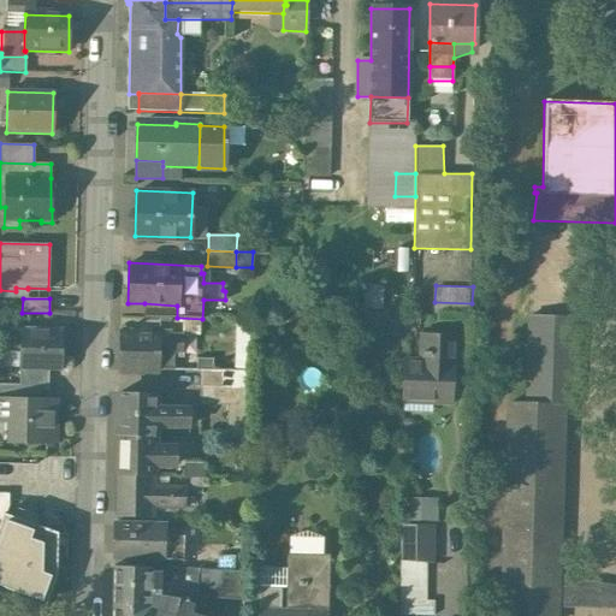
[(177,306),(144,303),(143,315),(177,318),(177,306)]
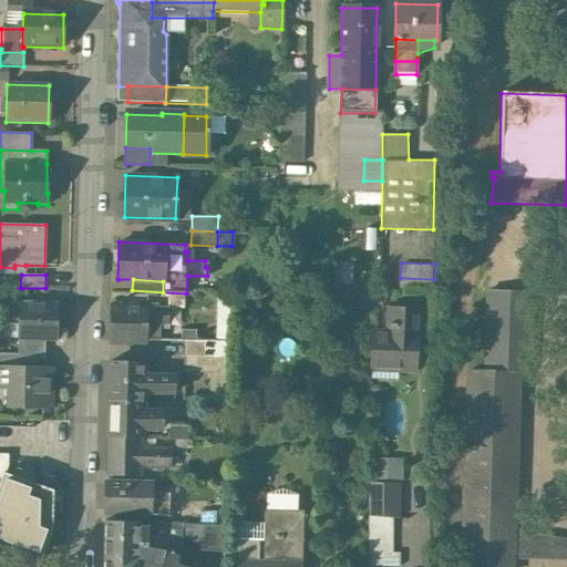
[(527,291),(488,290),(486,340),(525,341),(527,291)]
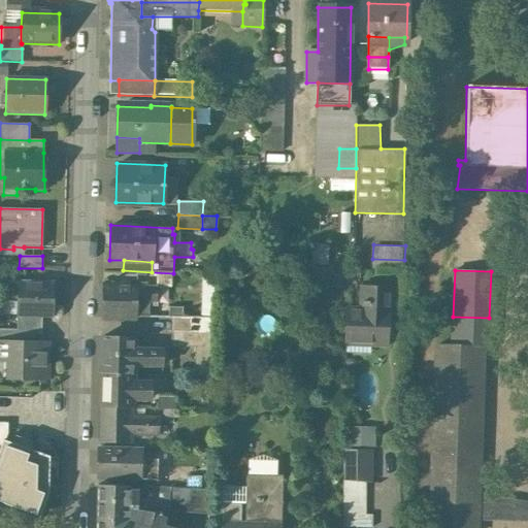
[(53,284),(18,283),(17,301),(4,301),(3,301),(3,315),(17,316),(41,316),(52,317),(53,284)]
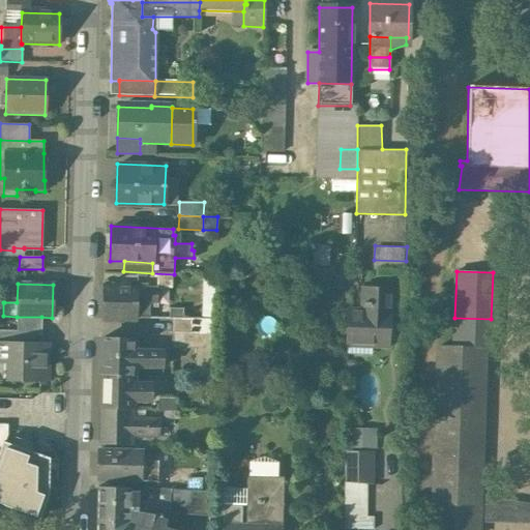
[(137,286),(102,285),(101,319),(136,320),(136,318),(137,302),(137,287),(137,286)]
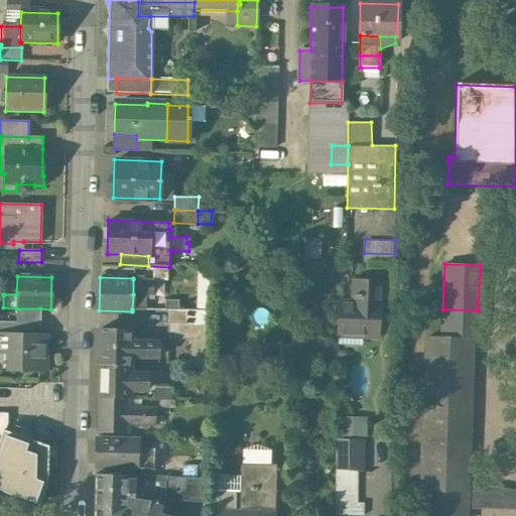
[(151,280),(133,279),(133,294),(145,295),(151,295),(151,280)]
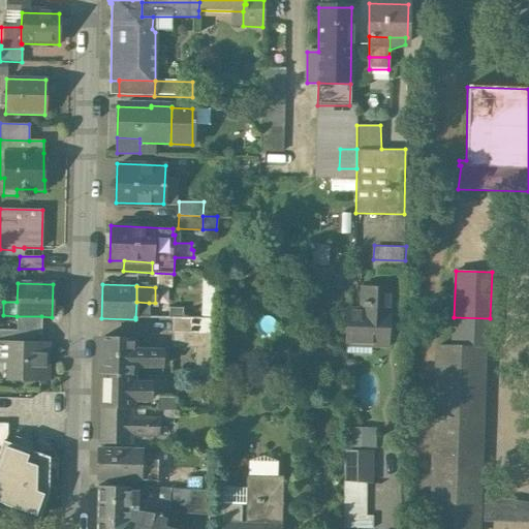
[(387,288),(365,286),(364,311),(386,312),(387,288)]
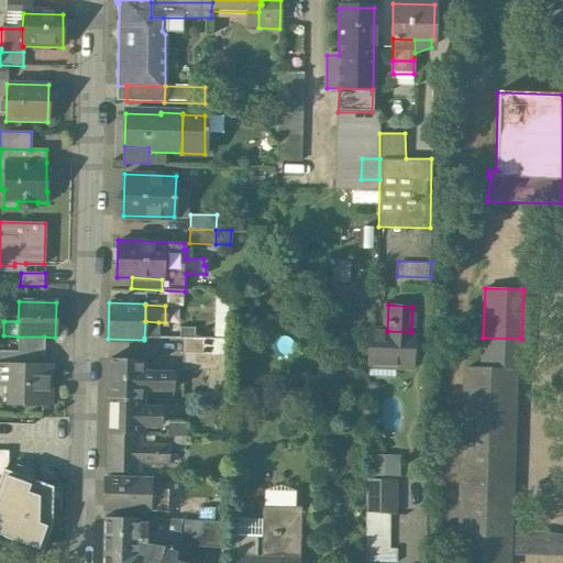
[(158,322),(145,321),(144,338),(158,338),(158,322)]
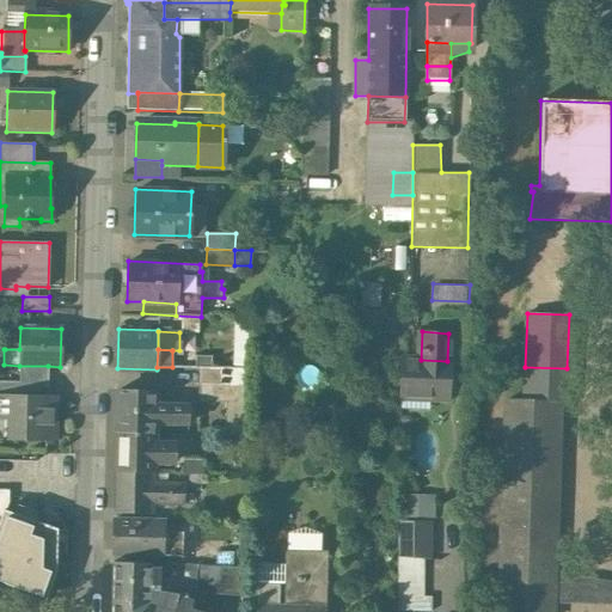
[(421,360),(402,359),(401,395),(446,397),(447,361),(421,360)]
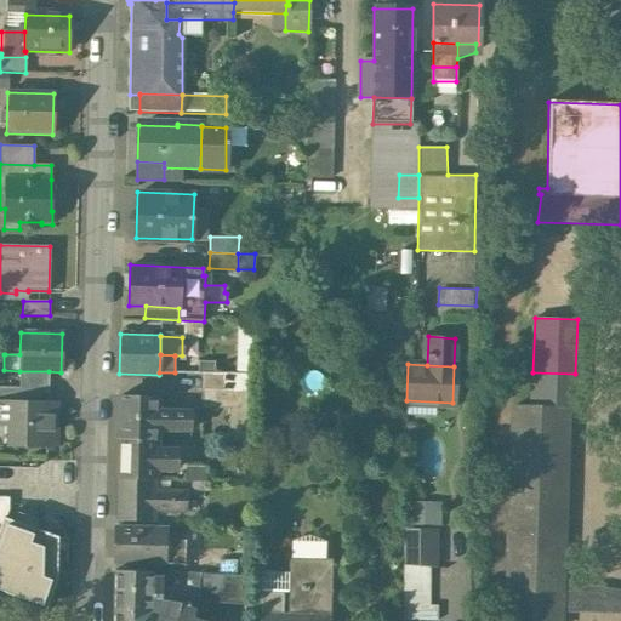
[(49,371),(20,371),(20,388),(49,388),(49,371)]
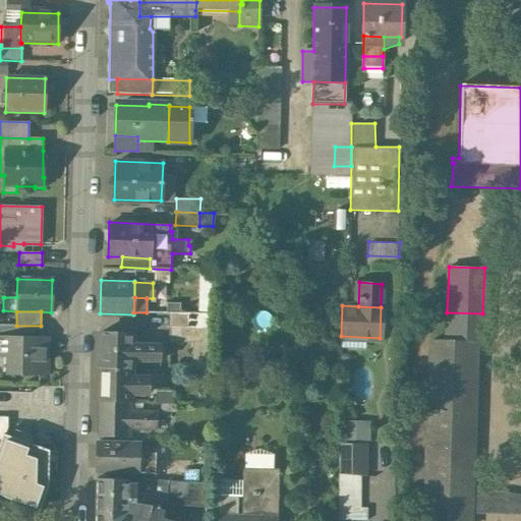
[(210,313),(170,311),(169,326),(210,328),(210,313)]
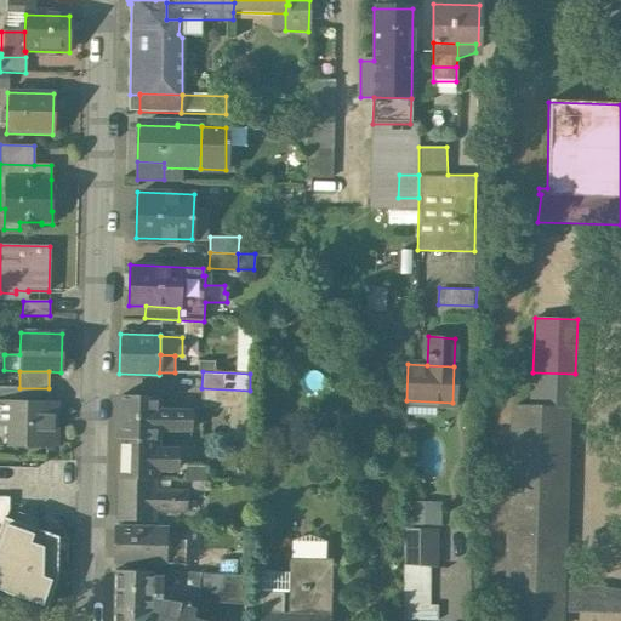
[(533,406),(513,405),(507,600),(496,600),(495,620),(558,620),(559,593),(554,592),(547,590),(545,590),(552,408),(577,409),(577,374),(575,374),(533,372),(533,406)]
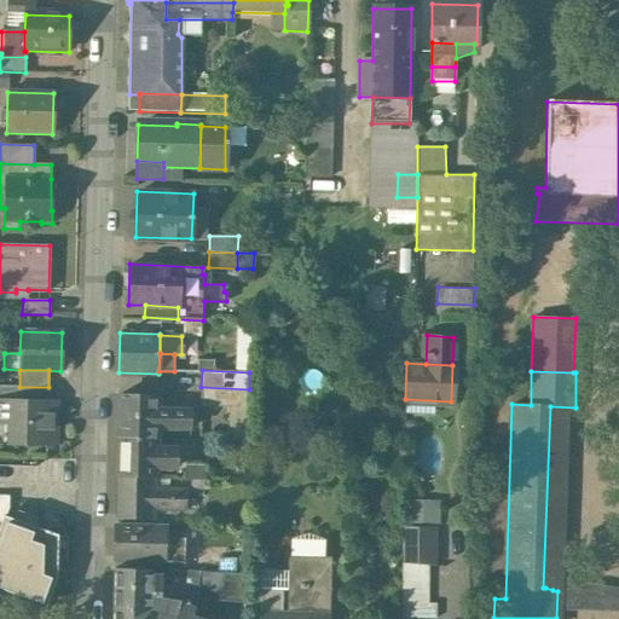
[(19,387),(0,386),(0,400),(48,401),(48,387),(19,387)]
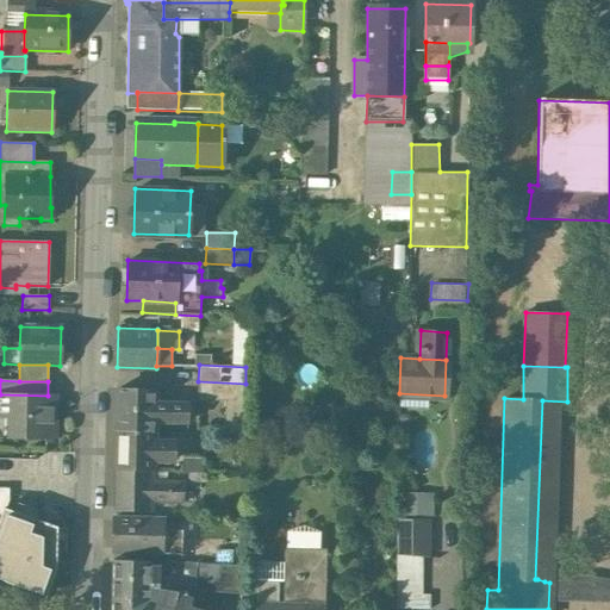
[(246,384),(198,381),(198,399),(225,400),(224,435),(246,436),(246,384)]
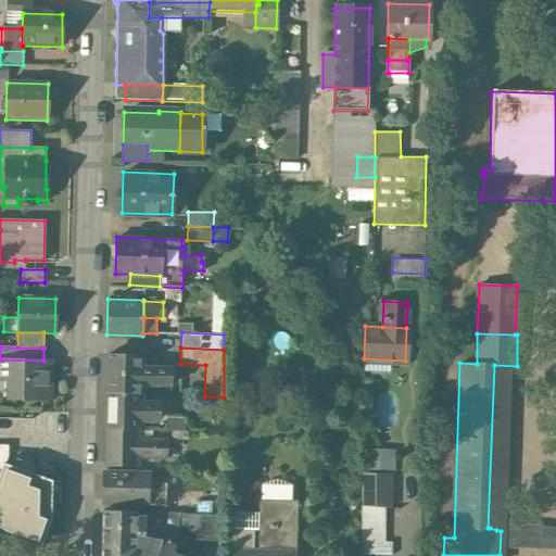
[(139,355),(106,353),(105,390),(138,391),(138,381),(139,367),(139,355)]
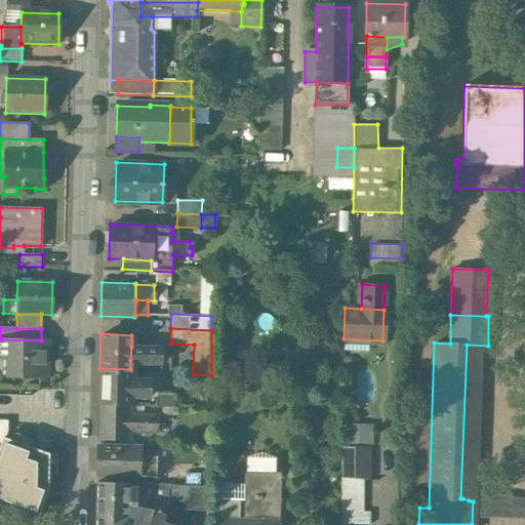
[(0,339),(0,359),(8,360),(8,375),(5,375),(5,376),(46,377),(47,340),(41,340),(0,339)]
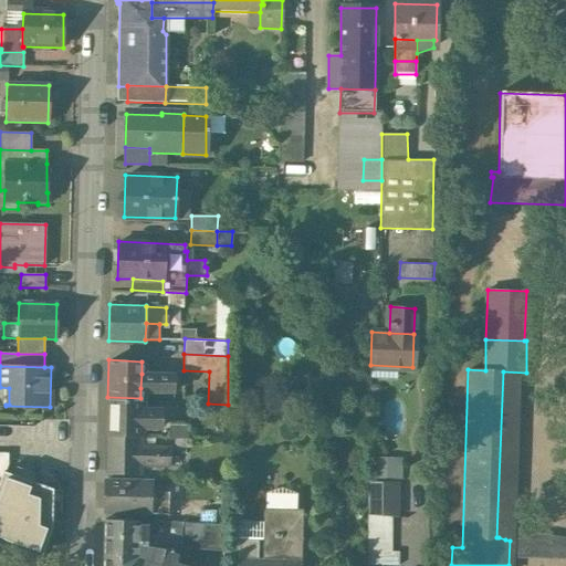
[(161,375),(142,374),(140,388),(161,388),(161,375)]
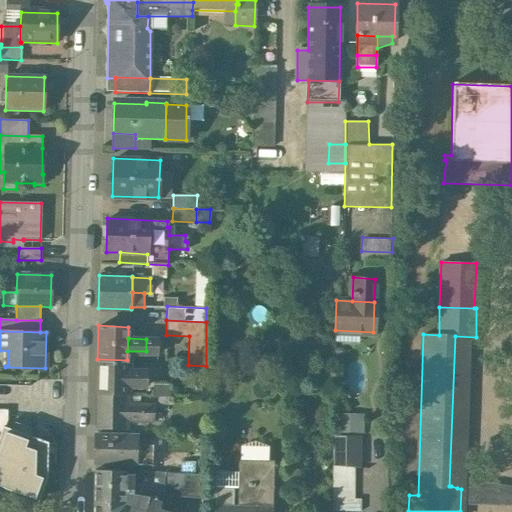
[(127,360),(97,359),(96,392),(126,394),(126,384),(127,370),(127,360)]
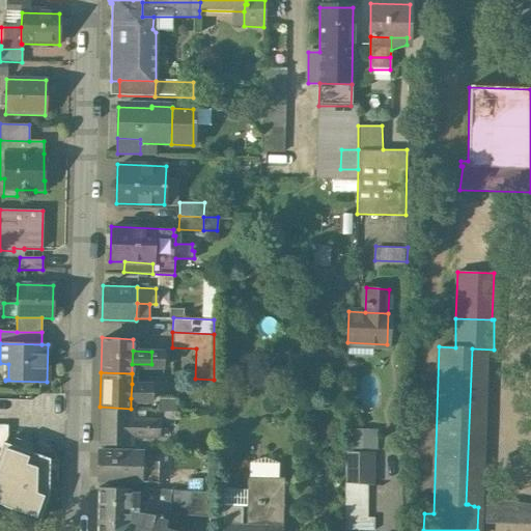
[(150,385),(132,384),(131,398),(150,399),(150,385)]
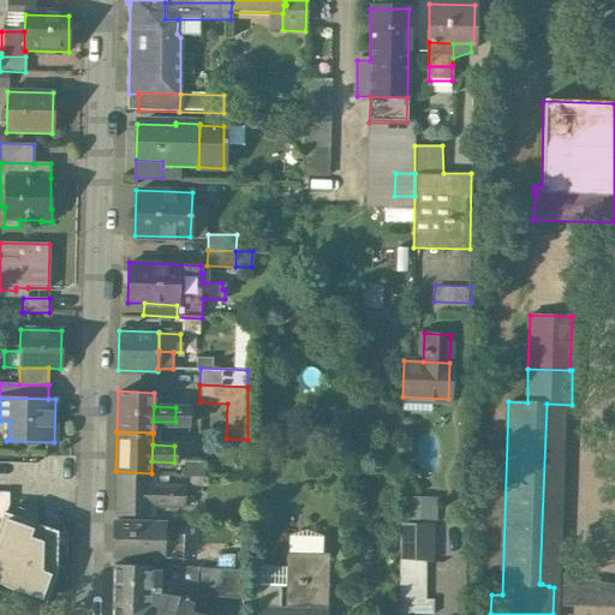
[(204,460),(184,460),(183,475),(190,475),(202,476),(204,476),(204,460)]
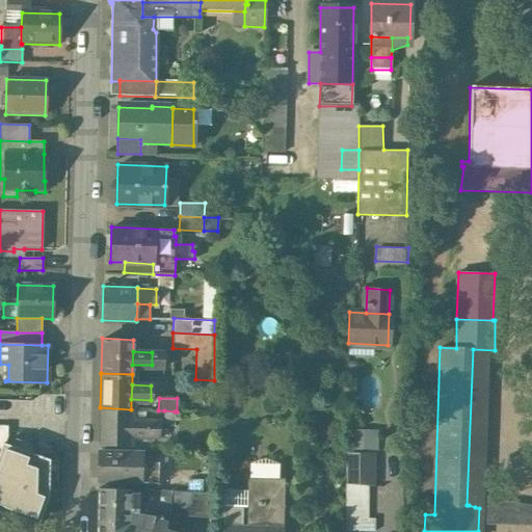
[(32,407),(23,406),(23,409),(5,409),(4,441),(27,442),(26,454),(50,455),(51,409),(32,409),(32,407)]
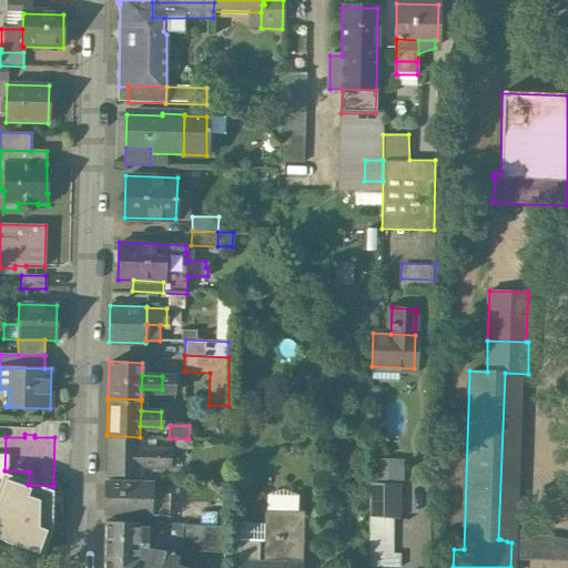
[(140,437),(107,435),(105,473),(139,474),(139,466),(140,447),(140,437)]
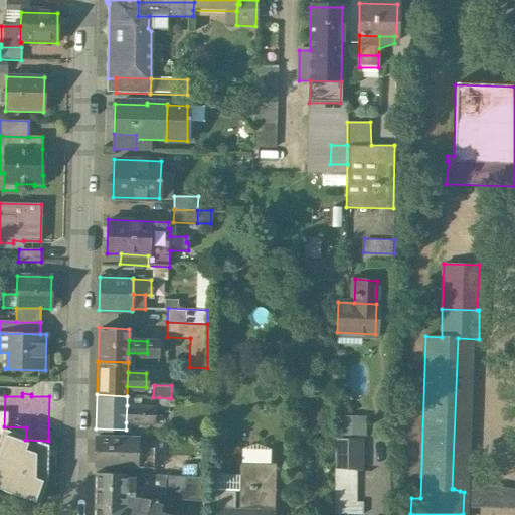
[(169,398),(159,397),(159,406),(169,407),(169,398)]
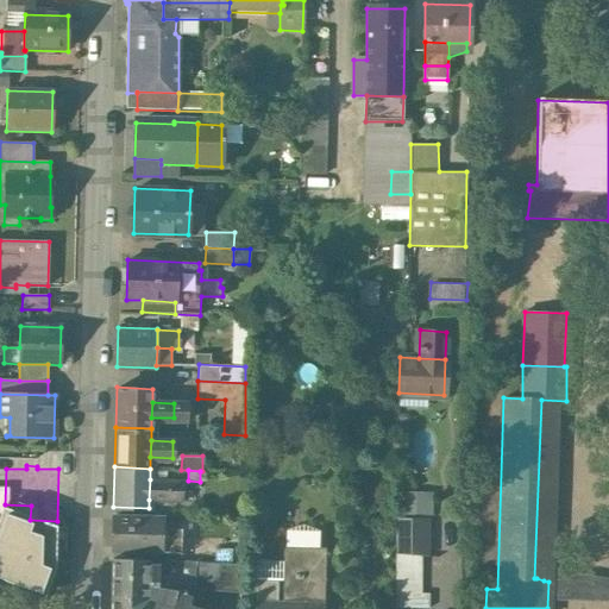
[(182,482),(150,479),(149,500),(181,501),(182,482)]
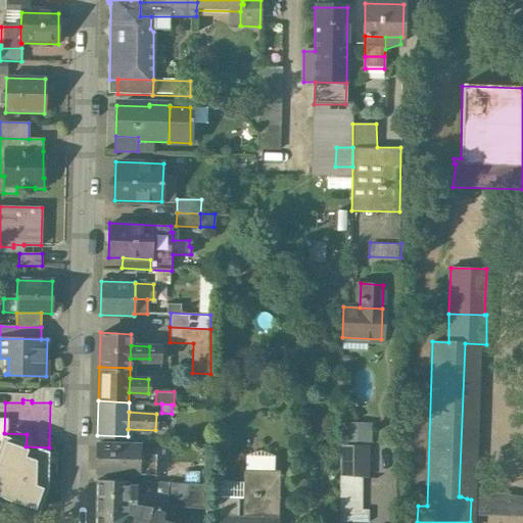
[(374,436),(374,421),(347,421),(347,436),(374,436)]
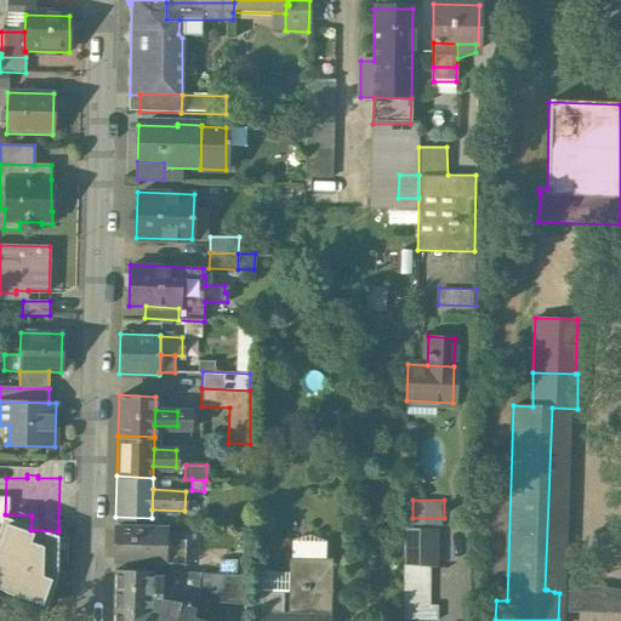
[(165,529),(115,527),(114,559),(164,562),(165,540),(165,529)]
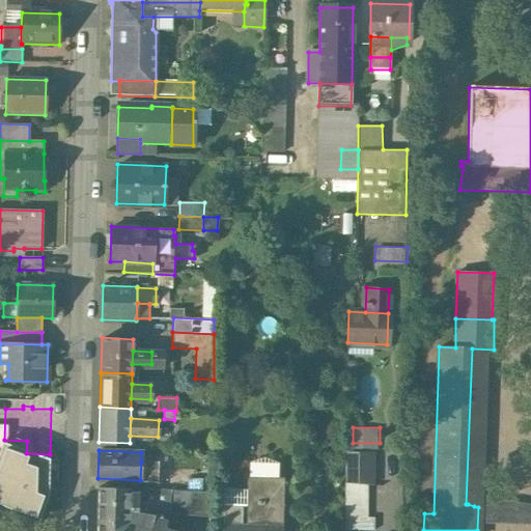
[(373,455),(345,454),(344,484),(367,486),(372,486),(373,455)]
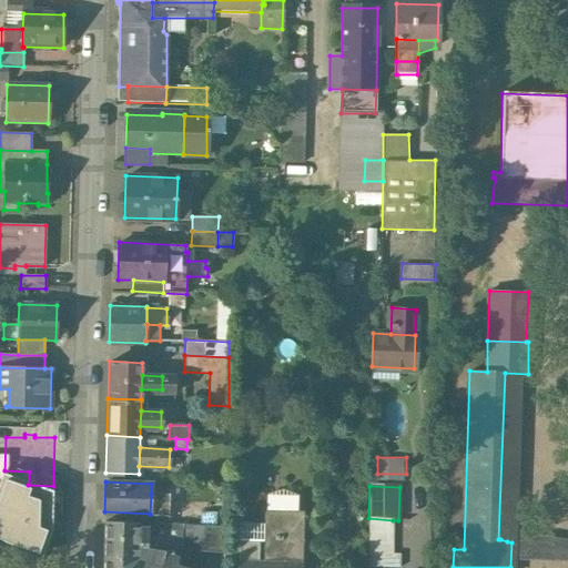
[(166,495),(151,494),(150,514),(165,515),(166,495)]
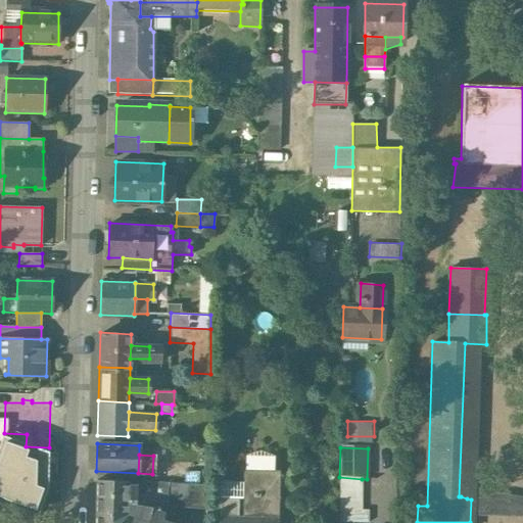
[(243,517),(219,516),(219,522),(258,522),(259,517),(276,518),(277,471),(244,470),(243,517)]
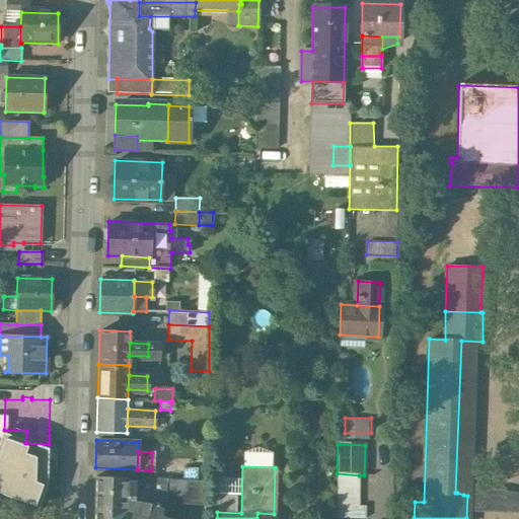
[(127,474),(96,473),(93,518),(170,518),(159,515),(162,508),(149,504),(133,501),(133,493),(126,492),(127,474)]
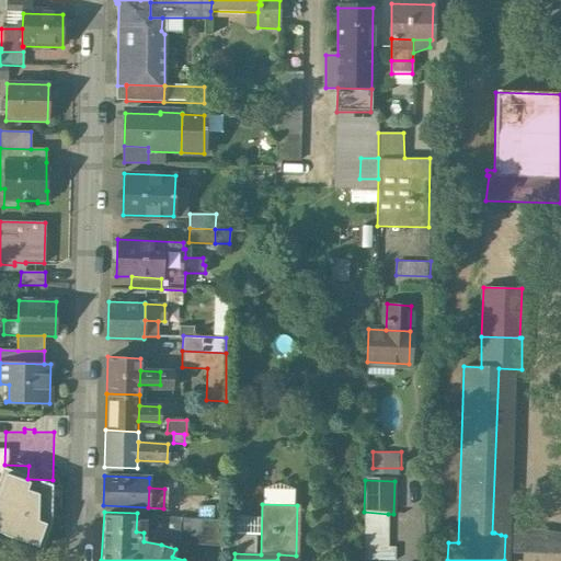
[(388,514),(365,512),(365,548),(387,548),(388,514)]
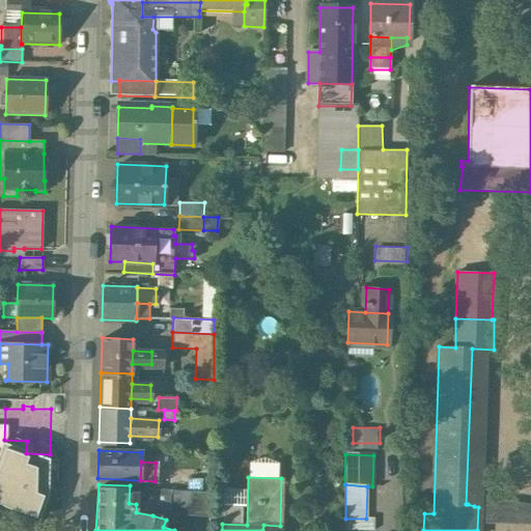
[(366,519),(345,519),(344,530),(372,530),(372,519),(366,519)]
